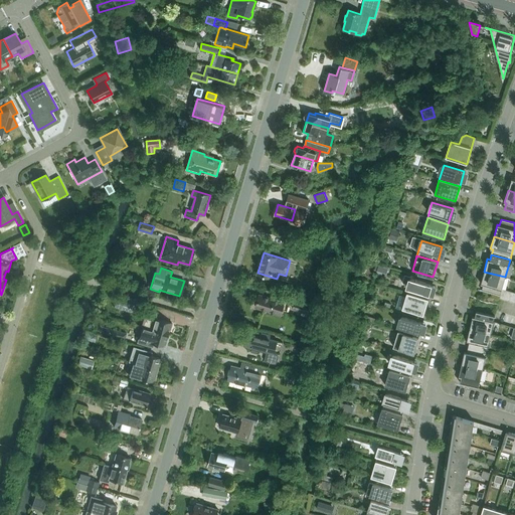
[(500,295),(505,277),(484,272),(481,284),(483,284),(481,290),(500,295)]
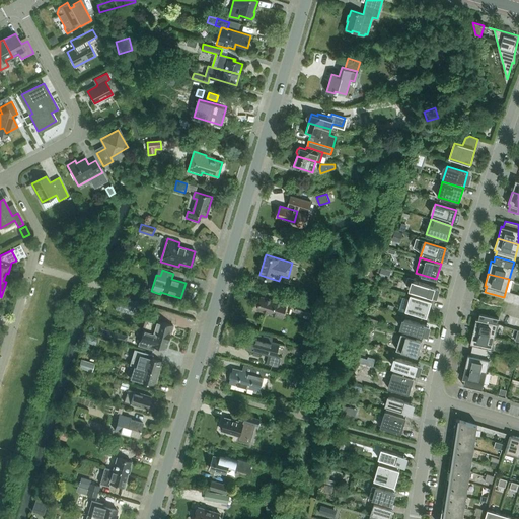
[(436,287),(416,281),(417,280),(408,278),(405,285),(413,287),(411,296),(431,302),(436,287)]
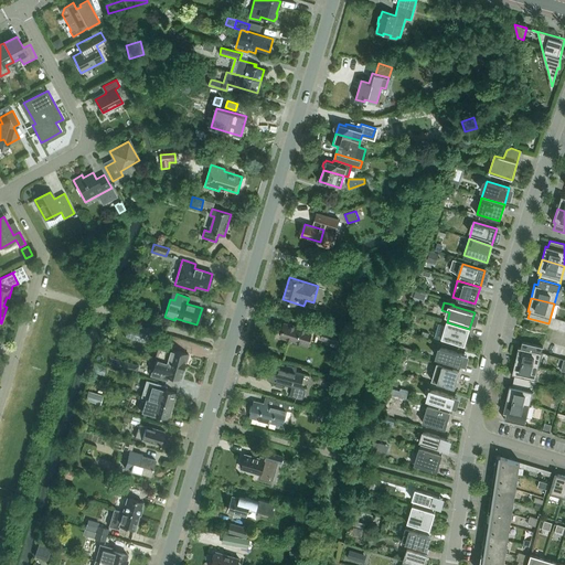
[(306,337),(308,330),(301,328),(285,322),(283,330),(281,330),(280,334),(281,334),(280,337),(298,342),(299,336),(306,337)]
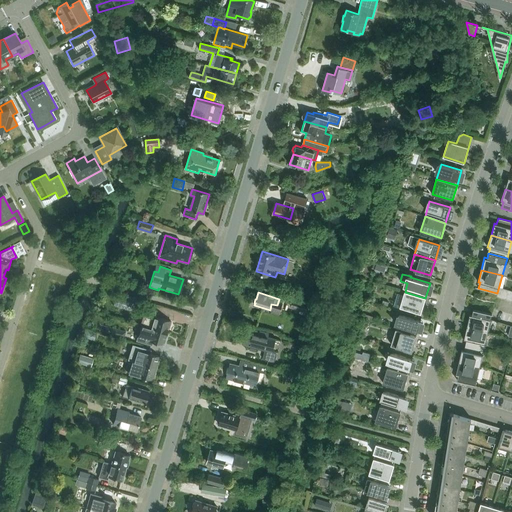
[(425,298),(405,292),(400,307),(421,313),(425,298)]
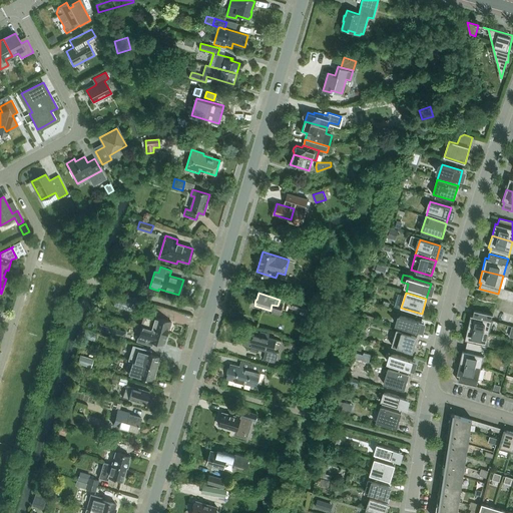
[(134,313),(136,305),(115,298),(113,306),(134,313)]
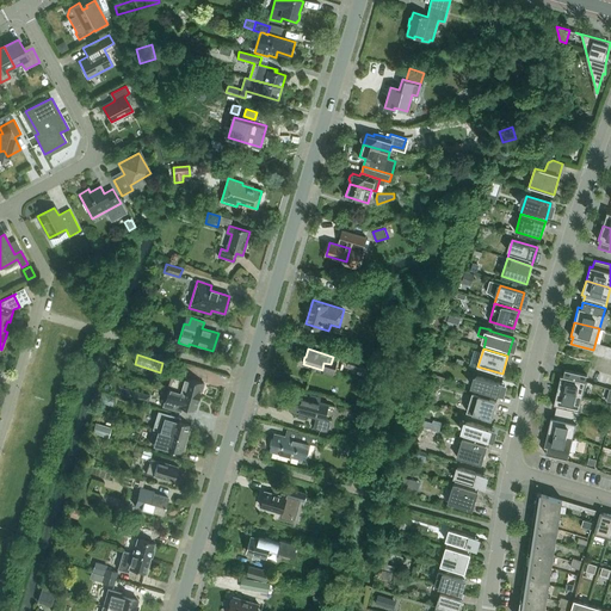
[(170,382),(167,388),(198,397),(199,392),(201,390),(203,383),(186,378),(189,372),(173,368),(170,382)]
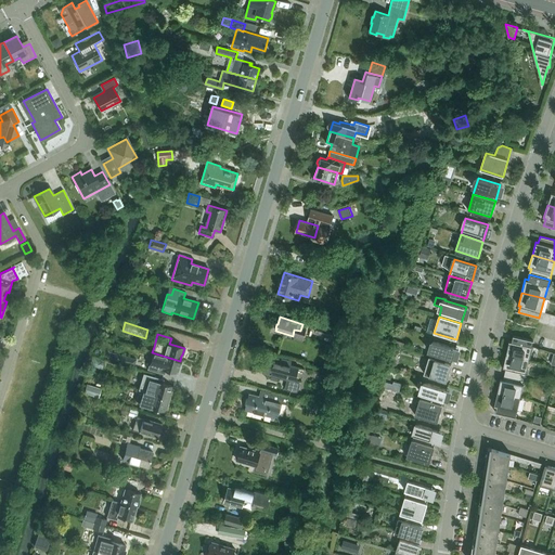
[(506,353),(529,359),(533,339),(513,335),(512,341),(508,340),(506,353)]
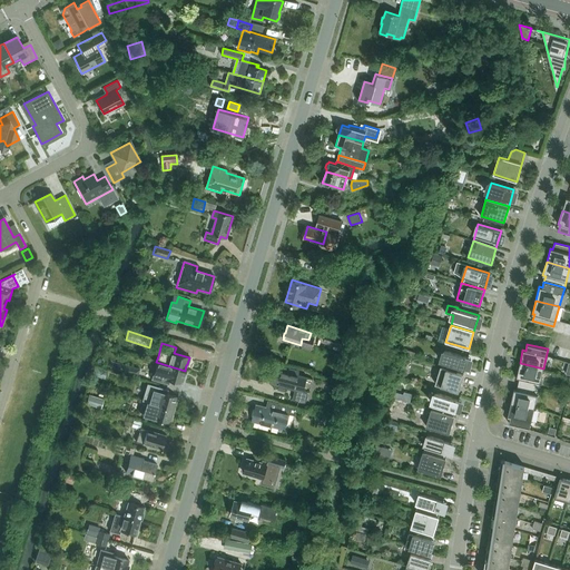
[(445,351),(441,367),(463,374),(469,357),(445,351)]
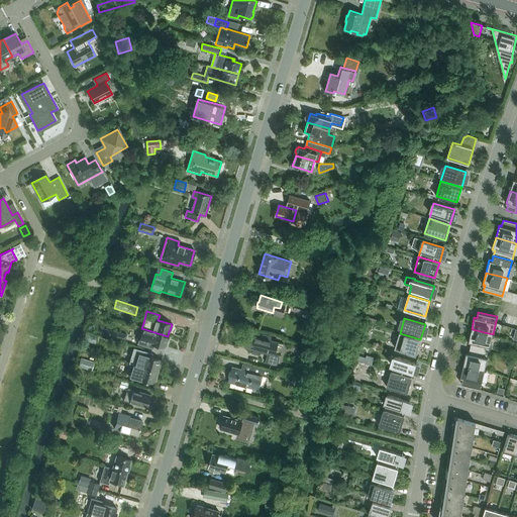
[(138,339),(136,344),(151,348),(152,344),(165,348),(167,342),(166,341),(168,336),(141,328),(140,330),(142,331),(139,339),(138,339)]
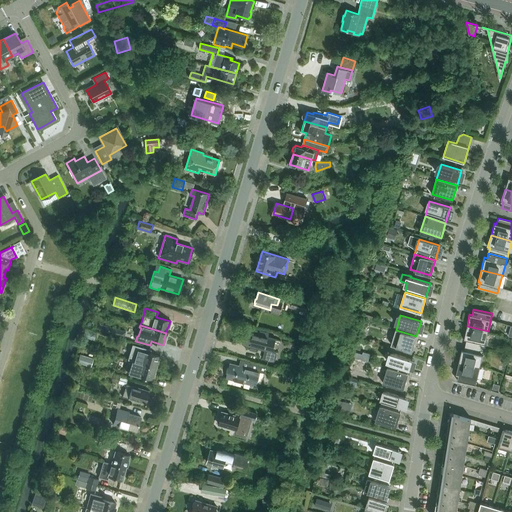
[(123,337),(125,332),(106,326),(104,332),(123,337)]
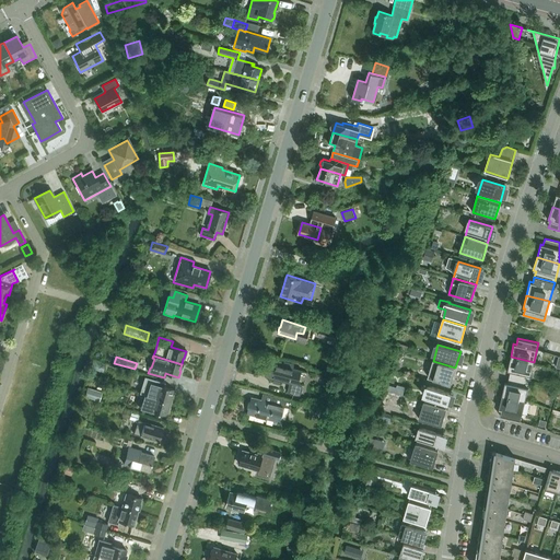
[(529,382),(534,362),(511,357),(508,371),(510,371),(509,377),(529,382)]
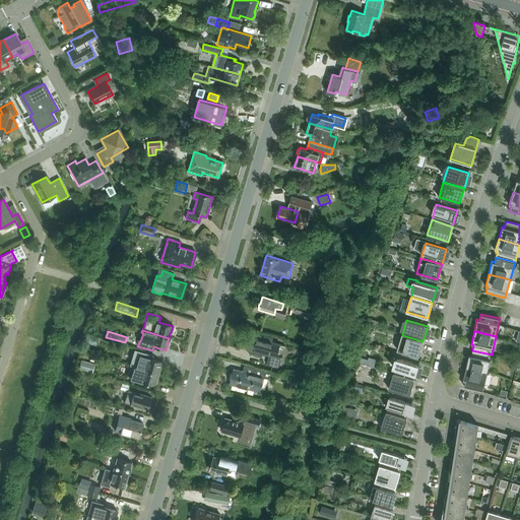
[(86,335),(84,342),(91,344),(93,337),(86,335)]
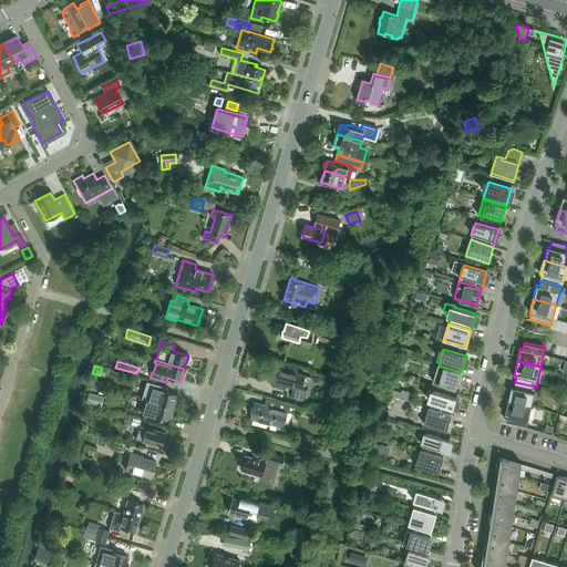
[(455,389),(461,372),(439,366),(433,382),(455,389)]
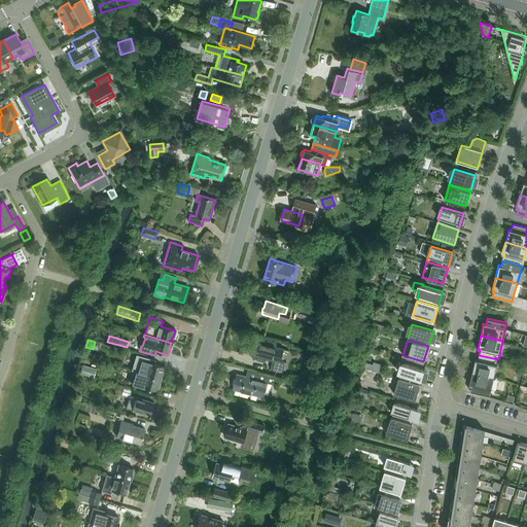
[(253,341),(250,353),(251,354),(251,353),(258,355),(257,359),(264,360),(265,357),(271,358),(273,359),(271,365),(271,369),(282,373),(285,362),(281,361),(284,349),(274,347),(275,343),(268,341),(266,345),(254,342),(253,341)]
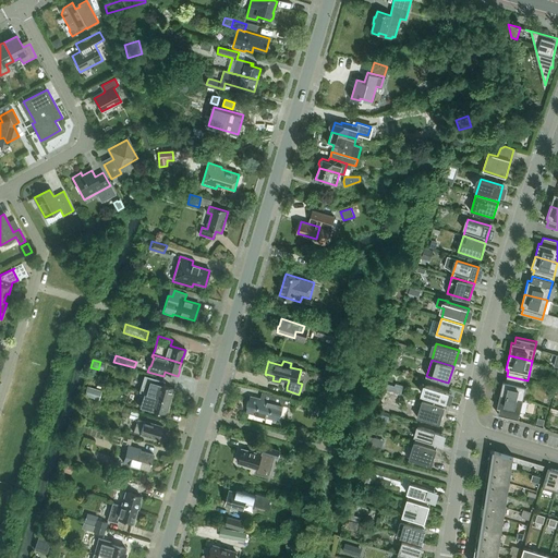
[(523,399),(528,380),(507,376),(506,381),(502,380),(500,395),(523,399)]
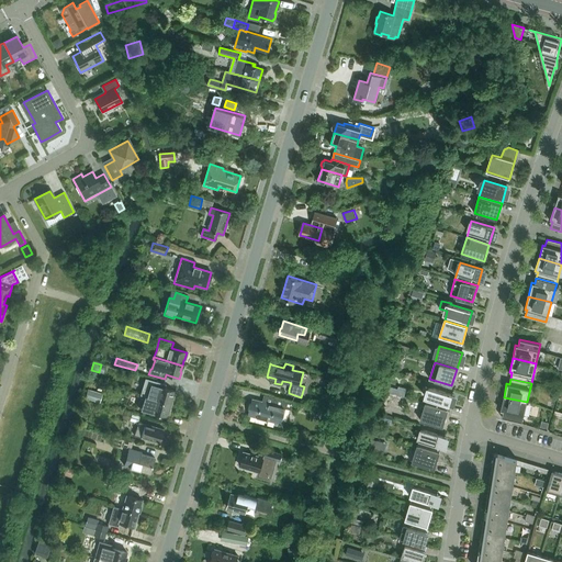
[(145,382),(141,395),(145,396),(153,398),(171,404),(173,398),(172,396),(175,391),(158,386),(159,382),(149,380),(148,383),(145,382)]
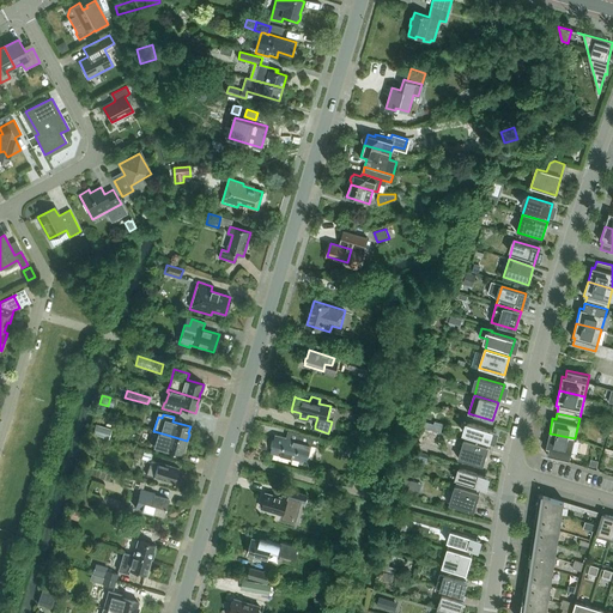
[(469,423),(463,441),(489,448),(493,430),(469,423)]
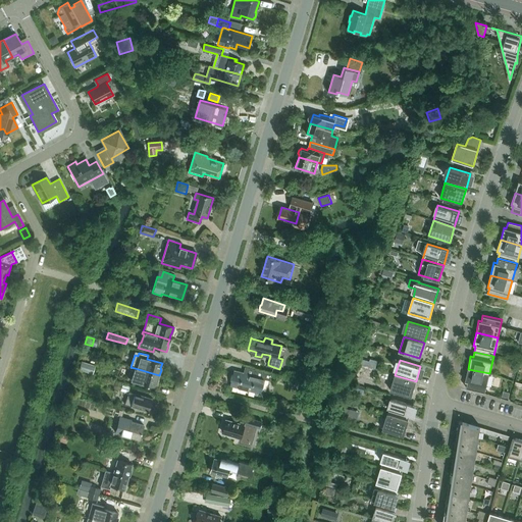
[(95,366),(81,362),(77,370),(93,374),(95,366)]
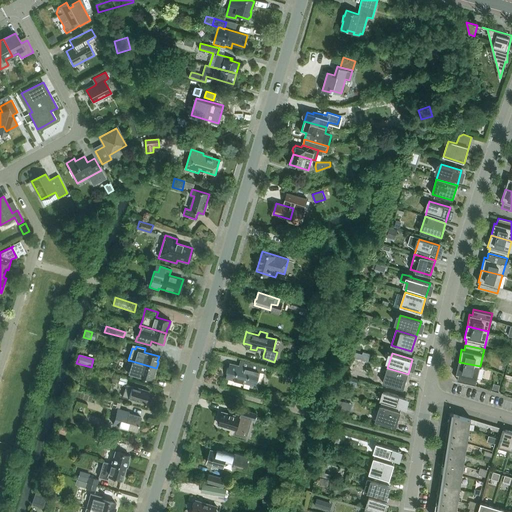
[(154,374),(156,368),(139,363),(132,361),(128,373),(151,380),(153,374),(154,374)]
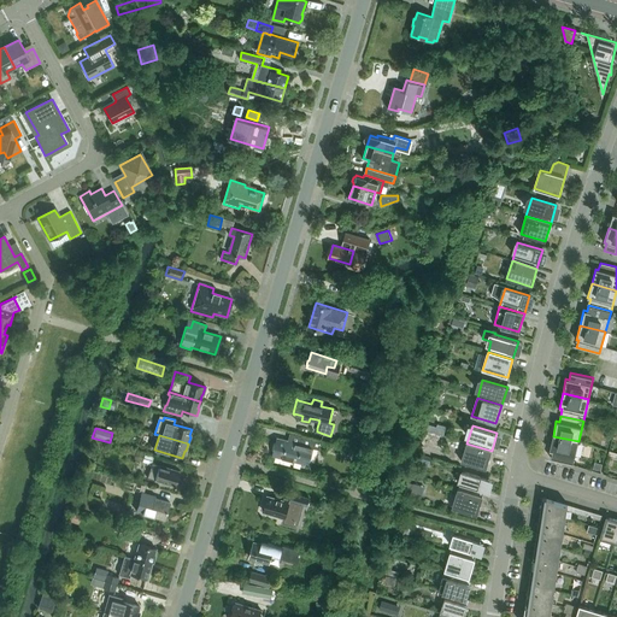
[(429,435),(425,446),(439,451),(442,440),(429,435)]
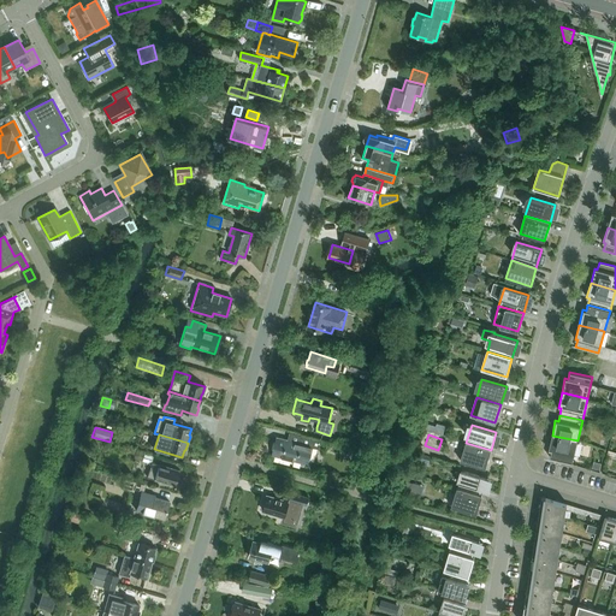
[(319,449),(321,440),(301,436),(300,443),(277,437),(276,443),(273,443),(272,449),(274,449),(273,455),(308,465),(312,446),(319,449)]
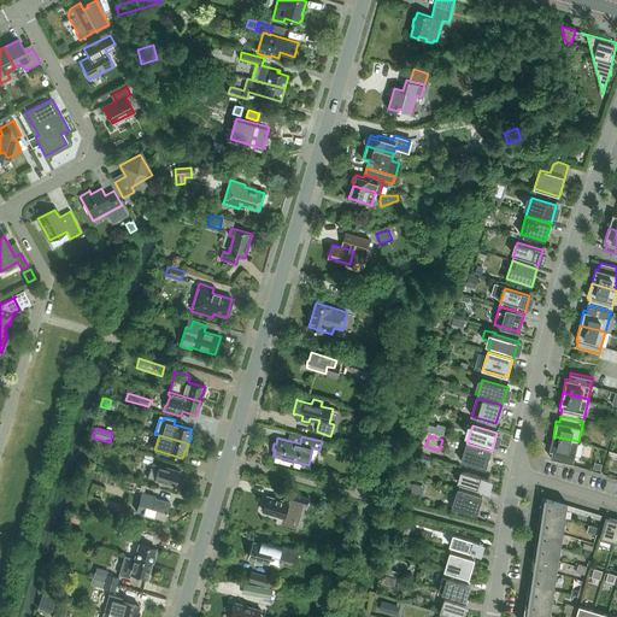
[(574,463),(579,441),(553,436),(550,451),(552,451),(551,458),(574,463)]
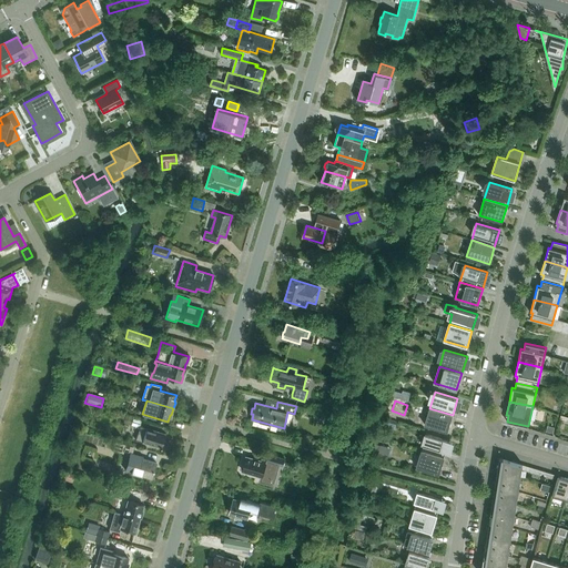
[(447,432),(453,415),(429,408),(425,425),(447,432)]
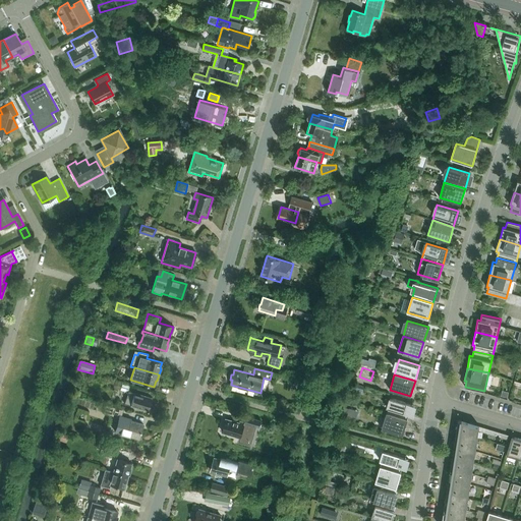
[(106,386),(120,390),(122,384),(107,380),(106,386)]
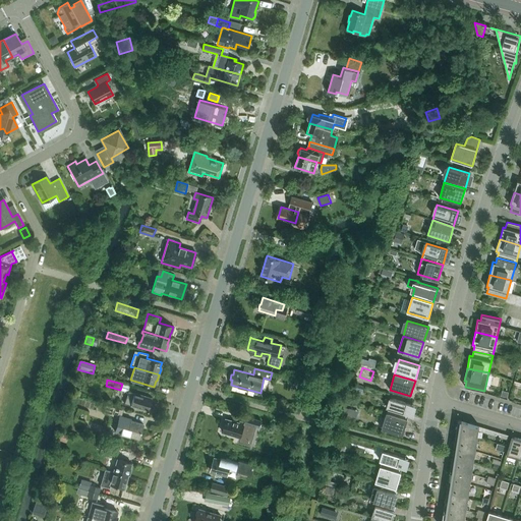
[(128,392),(126,397),(124,404),(147,410),(148,409),(149,408),(150,405),(149,403),(151,398),(128,392)]
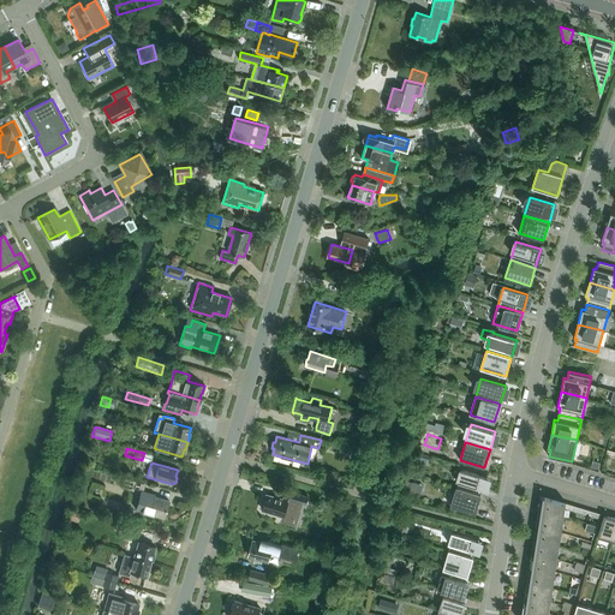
[(365,471),(354,469),(351,483),(360,485),(365,471)]
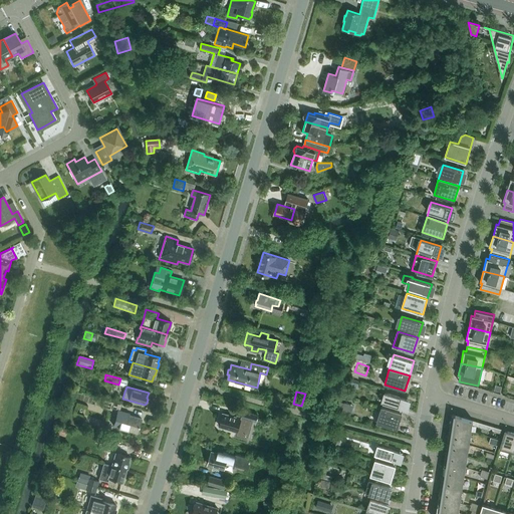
[(386,393),(381,408),(402,415),(407,400),(386,393)]
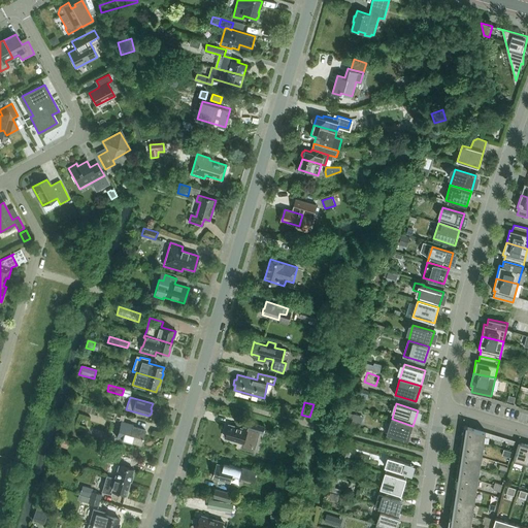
[(114,422),(114,420),(121,421),(122,422),(124,416),(107,410),(104,419),(114,422)]
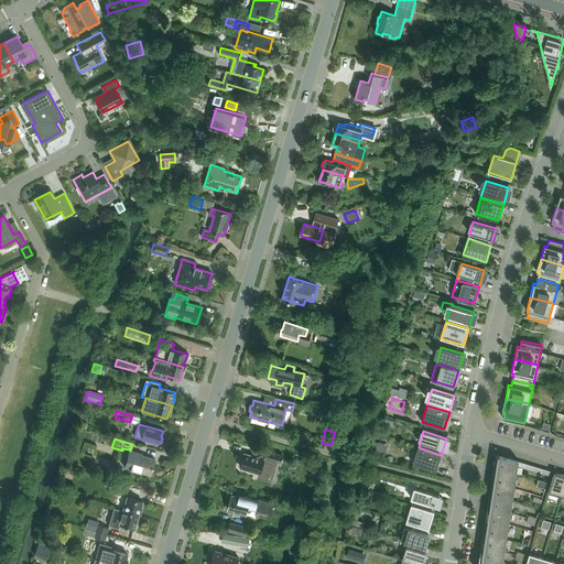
[(379,443),(376,453),(382,455),(384,444),(379,443)]
